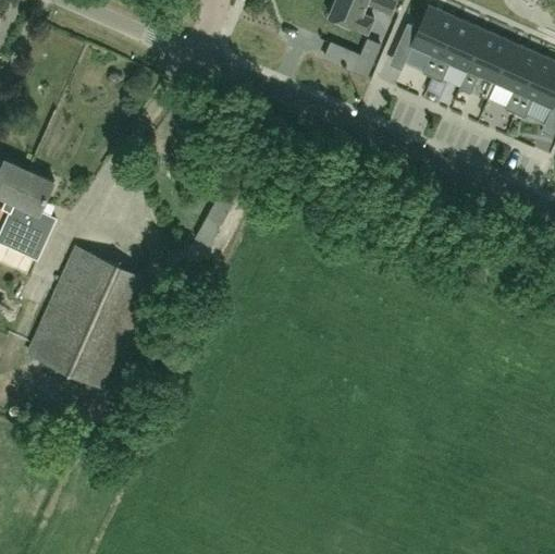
[(390,15),(395,2),(389,0),(334,0),(328,17),(367,34),(367,33),(372,20),(360,14),(365,4),(390,15)]
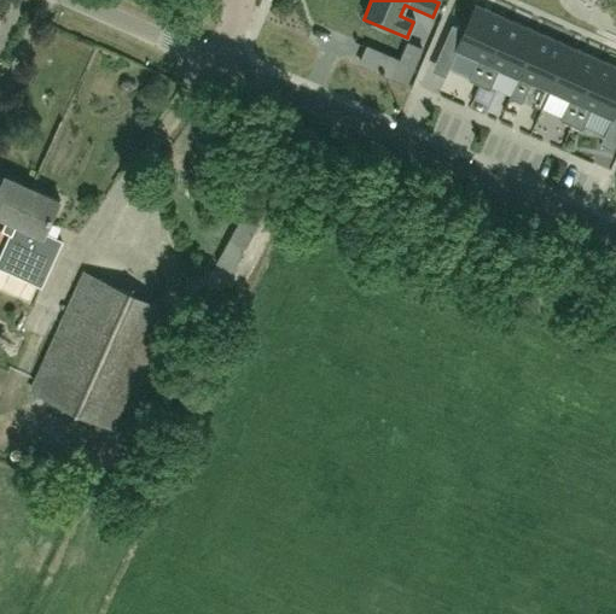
[(451,28),(439,54),(453,60),(455,54),(476,63),(466,83),(477,88),(506,23),(488,15),(481,12),(475,9),(466,28),(464,34),(451,28)]
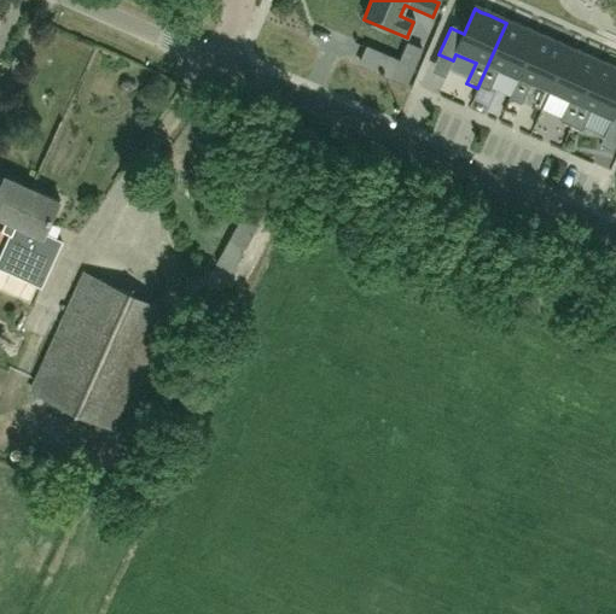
[(506,23),(477,88),(488,93),(498,72),(517,81),(538,36),(532,34),(524,31),(506,23)]
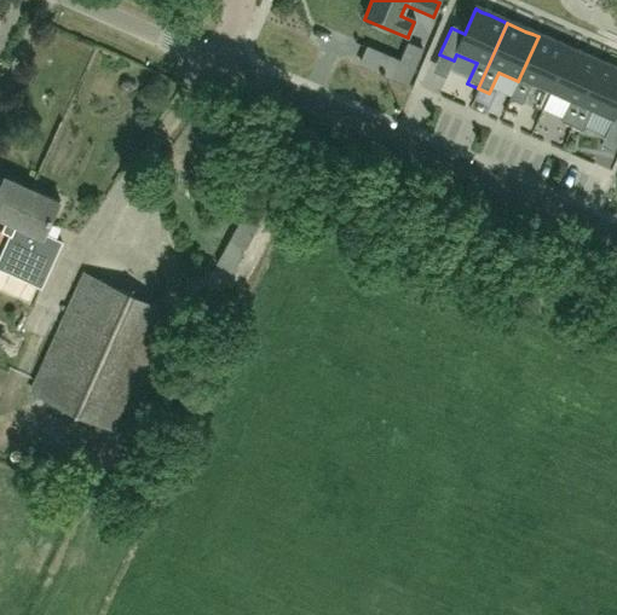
[(518,81),(509,102),(522,108),(530,86),(549,94),(569,50),(564,47),(557,45),(538,36),(518,81)]
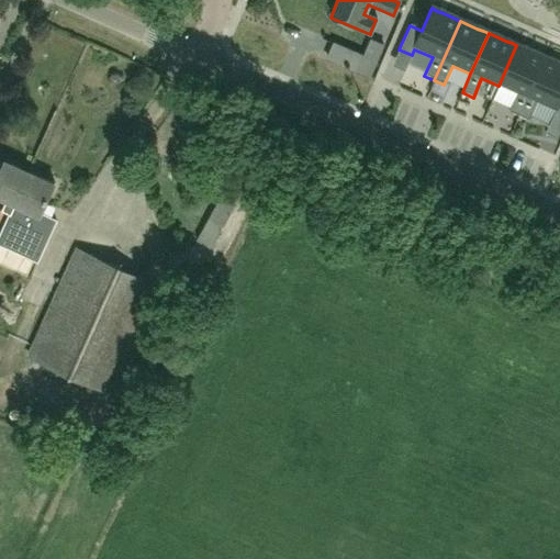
[(516,45),(499,86),(516,94),(508,113),(518,118),(545,57),(527,51),(521,47),(516,45)]
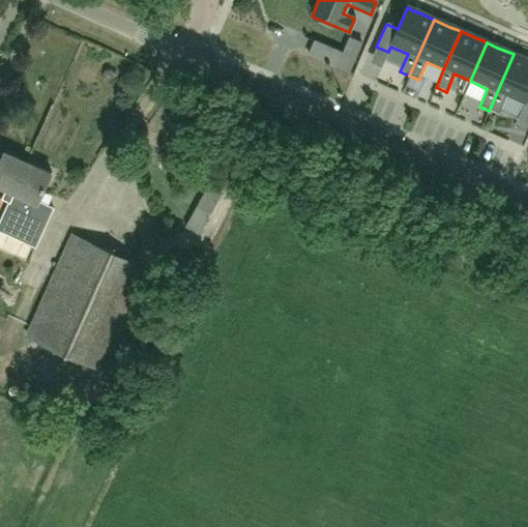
[(527,60),(514,54),(489,111),(498,115),(505,96),(523,105),(521,110),(527,113),(527,60)]
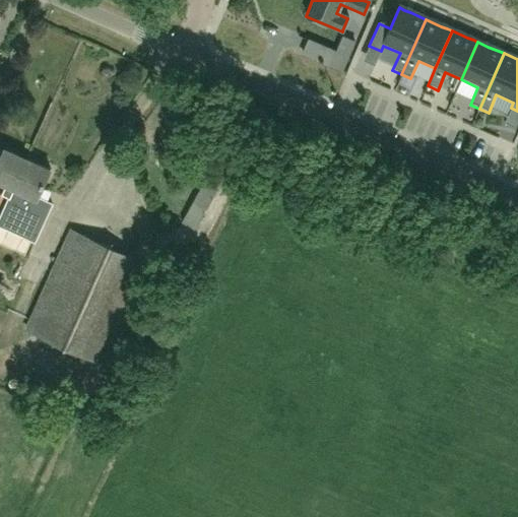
[(335,54),(329,69),(340,74),(347,59),(335,54)]
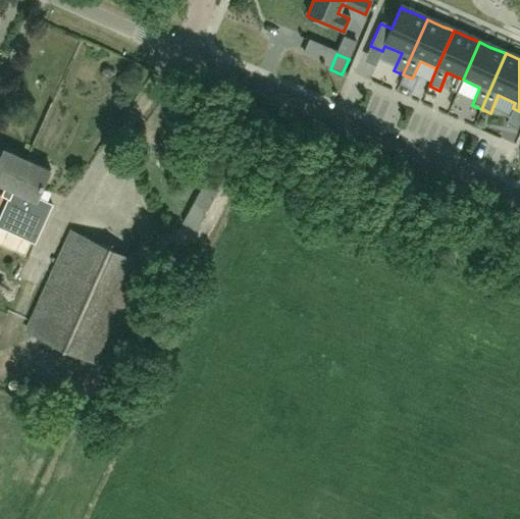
[(3,150),(0,156),(0,183),(4,186),(0,196),(7,200),(8,200),(26,160),(4,151),(4,150),(3,150)]
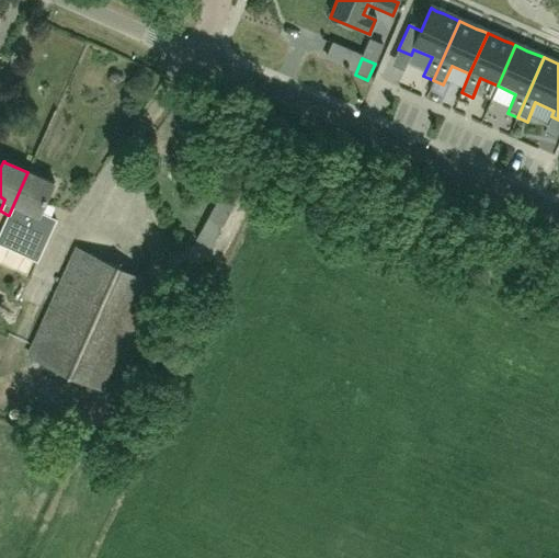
[(8,215),(0,231),(0,243),(35,260),(54,220),(38,214),(53,183),(52,183),(50,183),(27,172),(9,215),(8,215)]
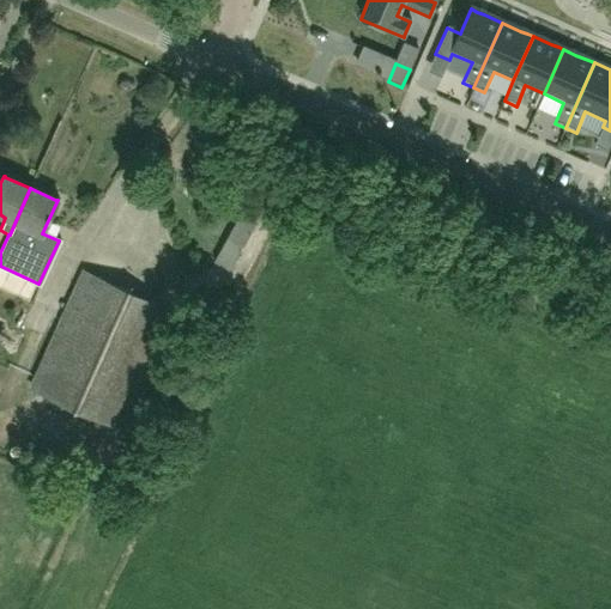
[(120,431),(174,312),(83,272),(30,389),(120,431)]
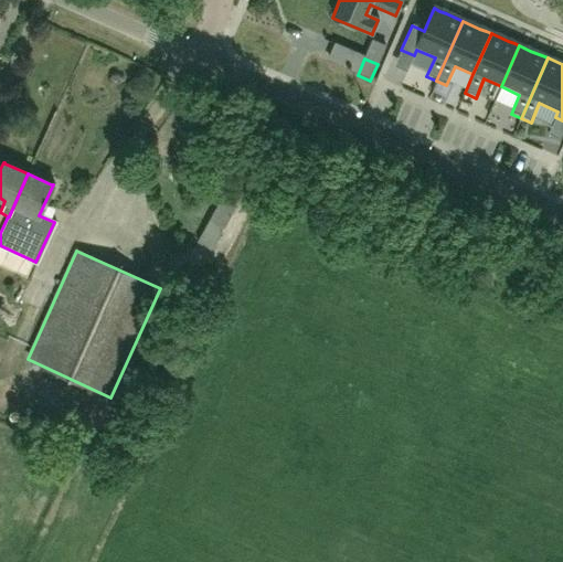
[(4,267),(1,277),(21,282),(24,272),(4,267)]
